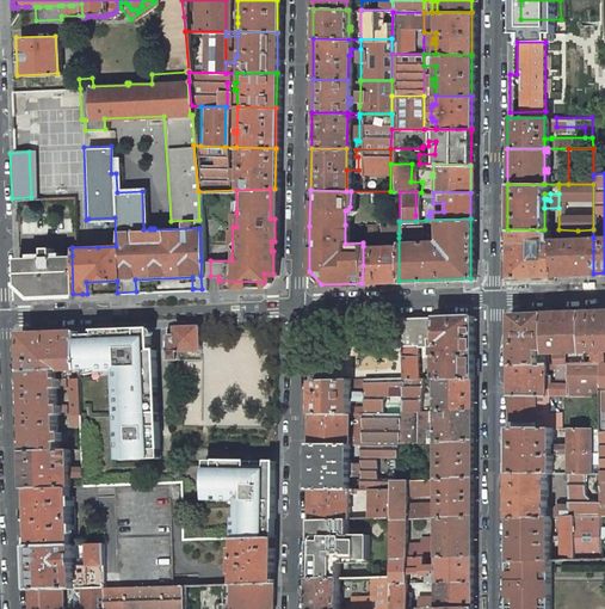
[(399,221),(377,222),(377,234),(399,233),(399,221)]
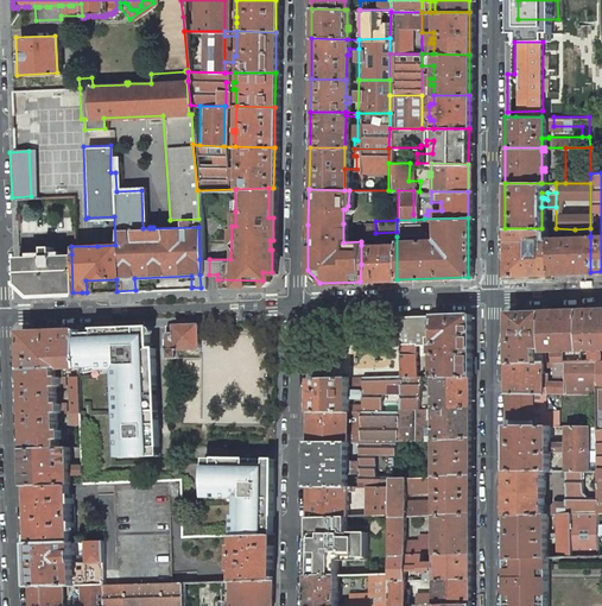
[(366,222),(361,222),(361,235),(371,237),(371,221),(367,221),(366,222)]
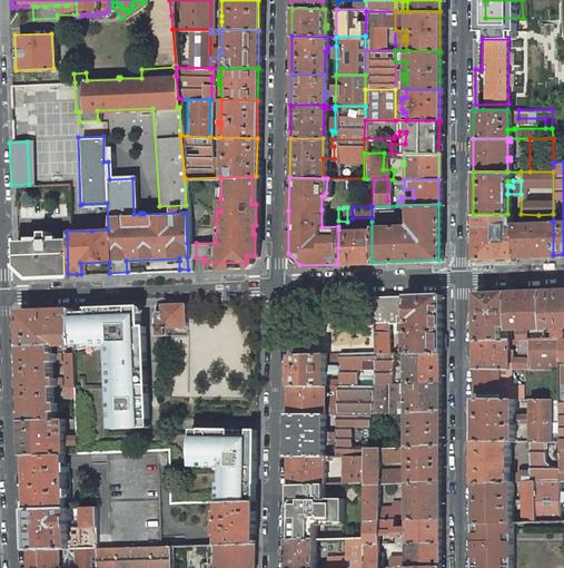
[(507,214),(473,214),(472,214),(472,258),(514,257),(513,228),(505,228),(505,225),(506,224),(507,224),(507,214)]
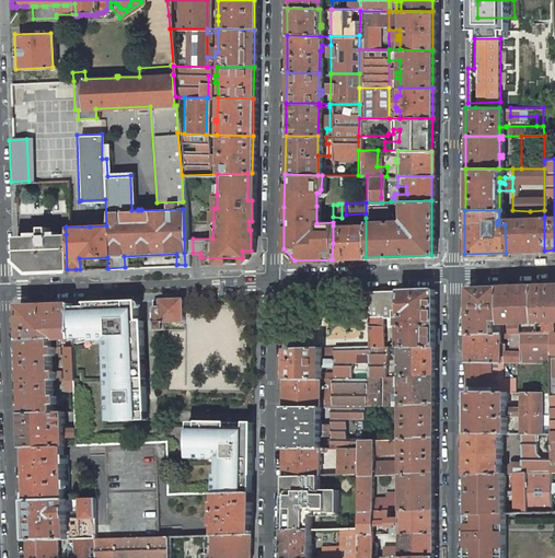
[(512,210),(505,210),(505,224),(506,253),(544,251),(544,218),(530,219),(530,211),(512,210)]
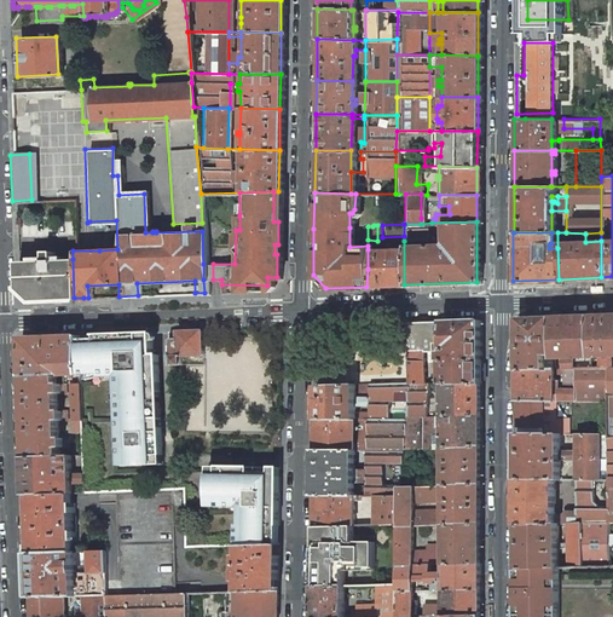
[(376,249),(368,249),(368,269),(366,287),(404,284),(404,241),(398,241),(398,248),(382,249),(382,246),(376,246),(376,249)]
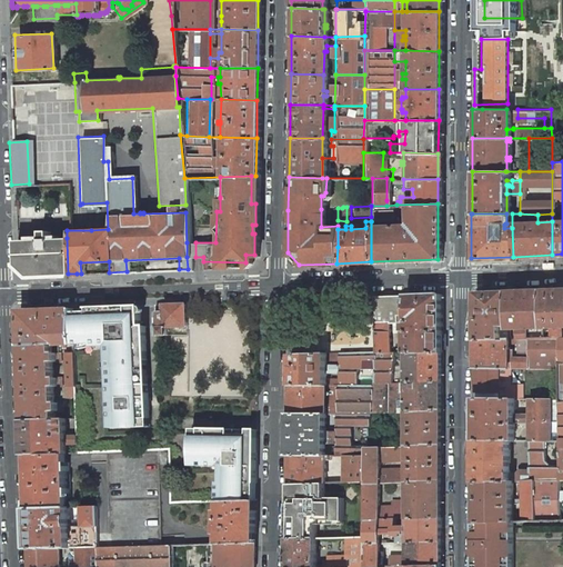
[(38,239),(12,239),(13,264),(26,276),(68,274),(67,238),(47,239),(46,231),(38,231),(38,239)]
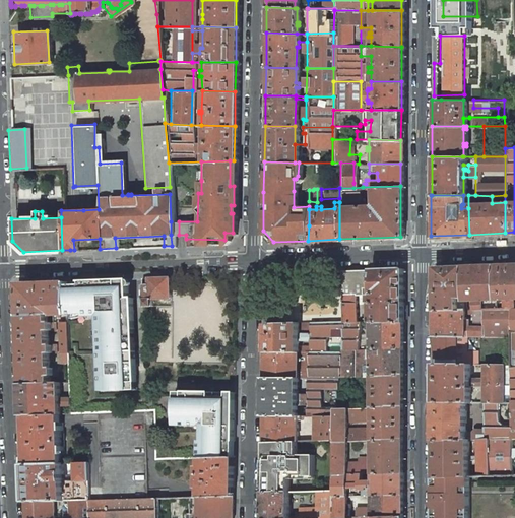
[(171,221),(171,235),(179,235),(179,221),(171,221)]
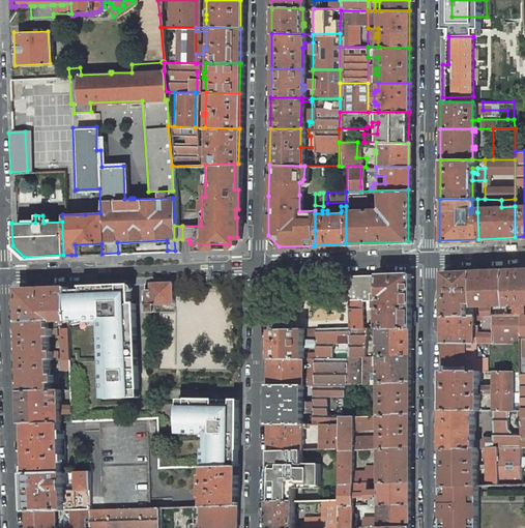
[(524,267),(500,269),(501,304),(524,302),(524,267)]
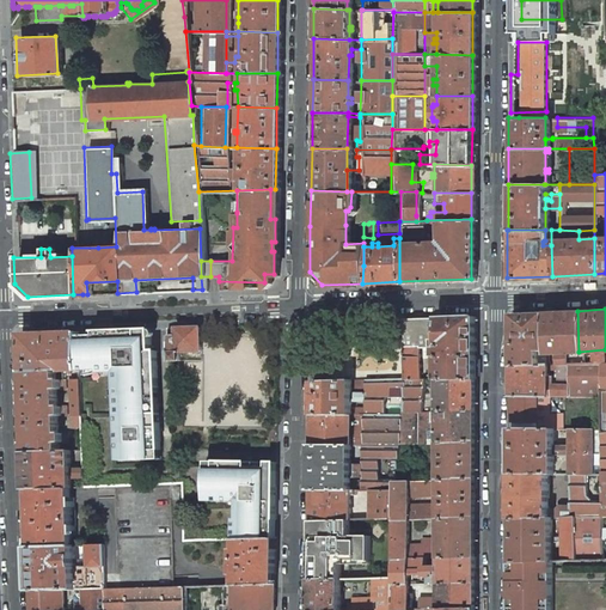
[(577,311),(540,312),(543,351),(543,352),(569,352),(569,363),(580,361),(579,352),(577,311)]
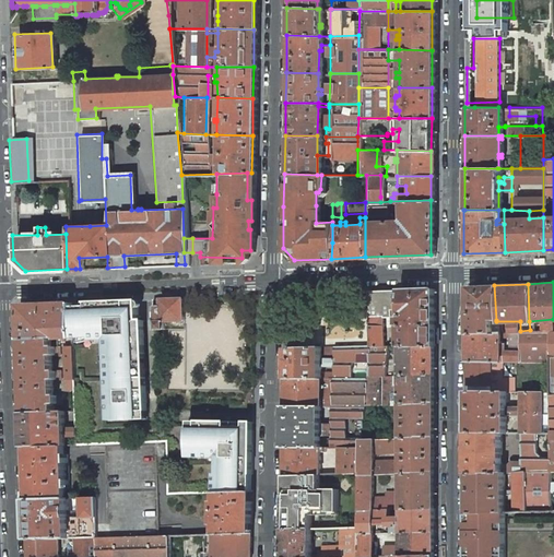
[(494,285),(463,286),(463,332),(487,332),(487,318),(491,318),(491,320),(496,320),(494,285)]
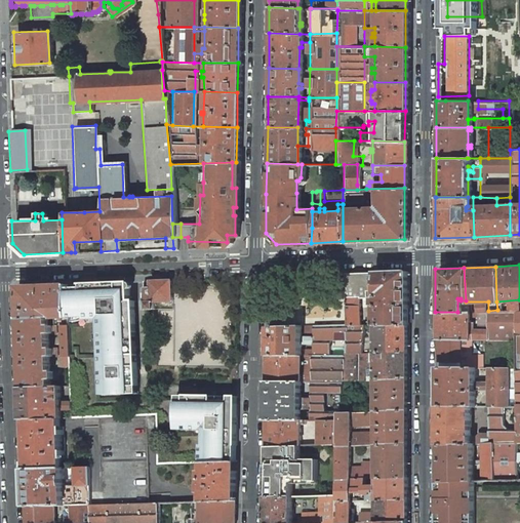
[(403,270),(371,271),(371,288),(371,296),(368,296),(368,303),(368,304),(368,307),(371,307),(370,323),(372,323),(404,324),(404,271),(403,270)]
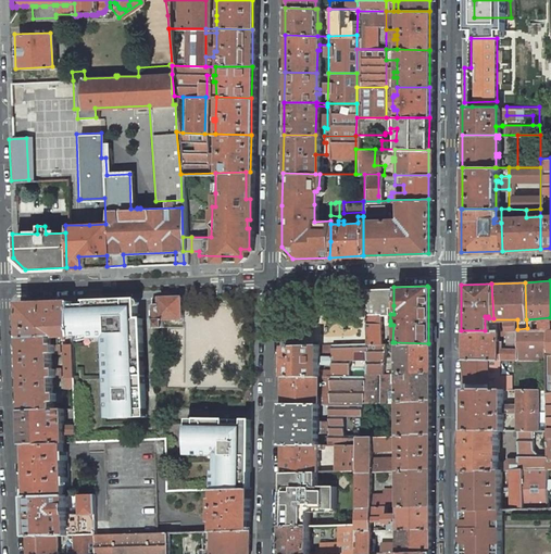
[(393,287),(362,288),(362,315),(376,315),(385,314),(385,306),(393,305),(393,287)]
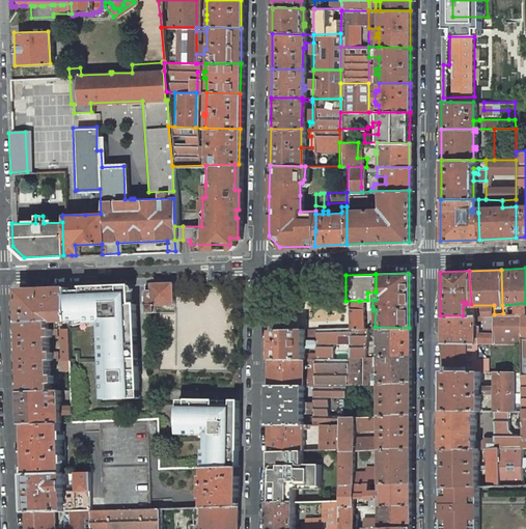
[(170,281),(141,283),(142,310),(150,310),(150,303),(170,303),(170,281)]
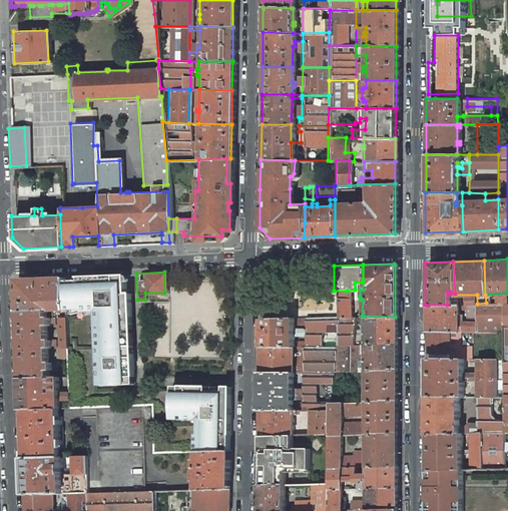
[(128,345),(126,292),(123,292),(123,274),(61,277),(63,308),(79,308),(79,310),(93,310),(94,346),(128,345)]
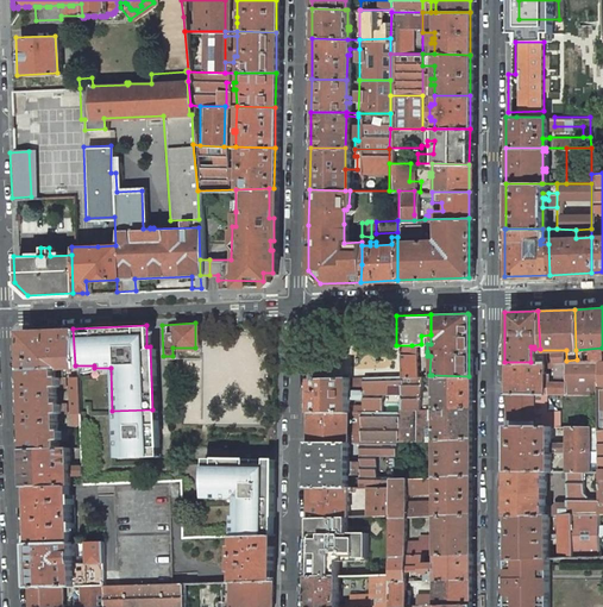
[(73,329),(17,331),(18,368),(51,365),(51,367),(57,367),(63,367),(63,369),(66,369),(66,365),(75,365),(73,329)]
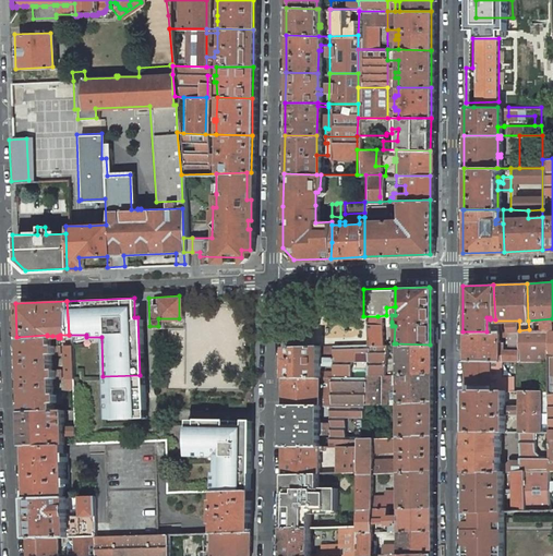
[(377,316),(363,316),(364,343),(379,343),(377,316)]
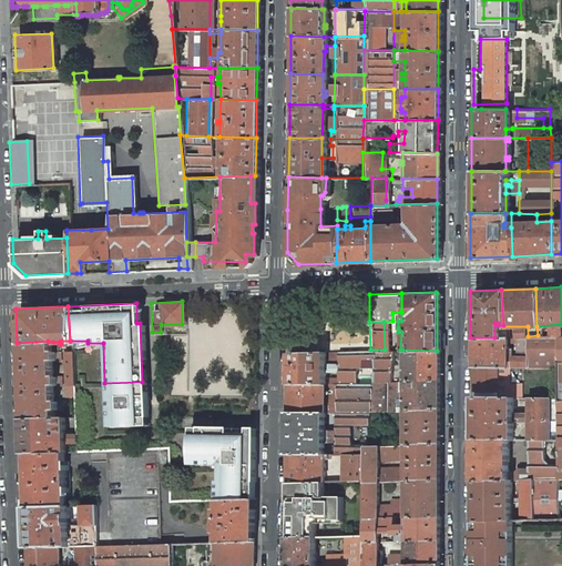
[(561,360),(561,334),(552,335),(552,361),(561,360)]
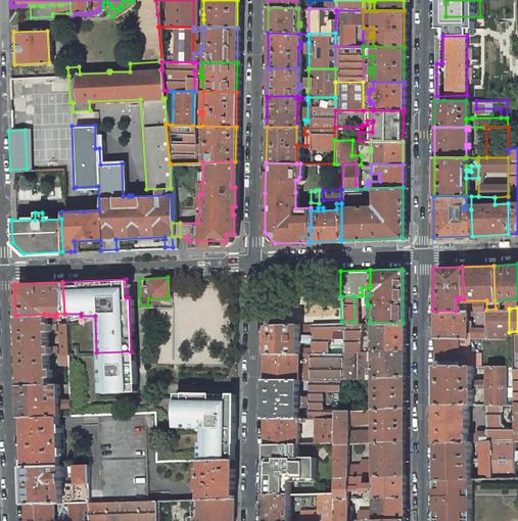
[(486,310),(481,310),(481,320),(482,328),(467,328),(467,336),(479,337),(510,336),(509,332),(509,309),(496,309),(486,310)]
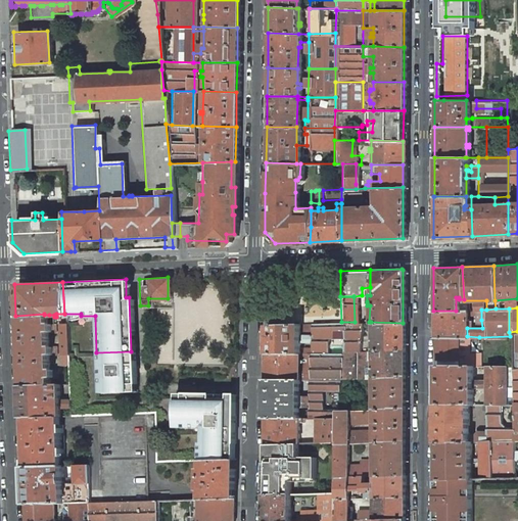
[(456,311),(433,311),(433,337),(466,336),(467,336),(467,328),(464,328),(465,316),(464,310),(462,310),(456,311)]
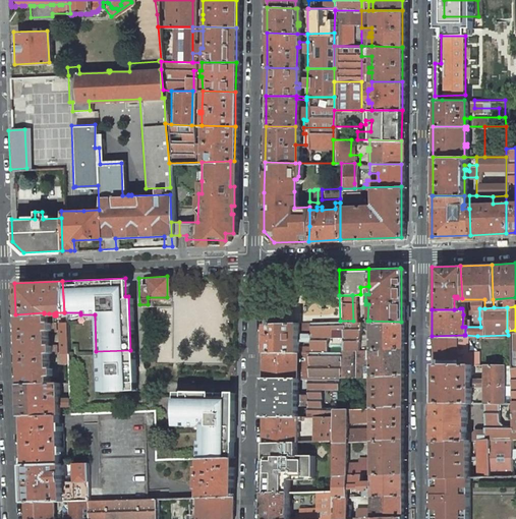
[(479,308),(462,308),(463,314),(470,313),(471,320),(479,319),(479,308)]
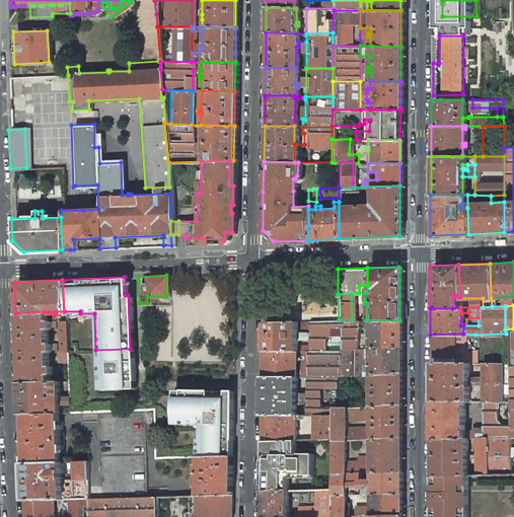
[(44,311),(15,313),(16,336),(45,335),(45,327),(48,327),(48,319),(47,319),(47,317),(44,317),(44,312),(44,311)]
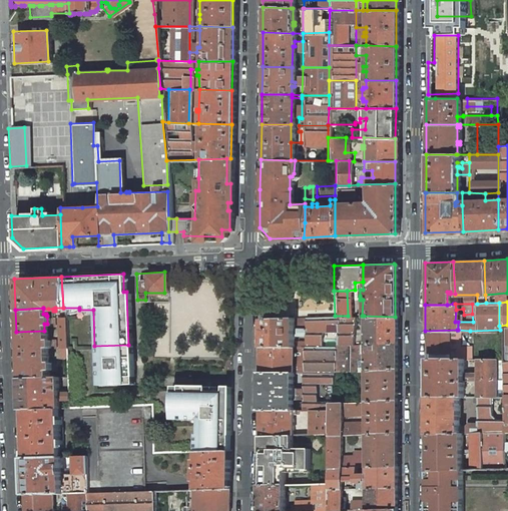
[(335,316),(302,317),(302,328),(298,328),(298,333),(299,335),(302,335),(302,341),(294,341),(294,346),(302,346),(333,345),(333,344),(335,316)]
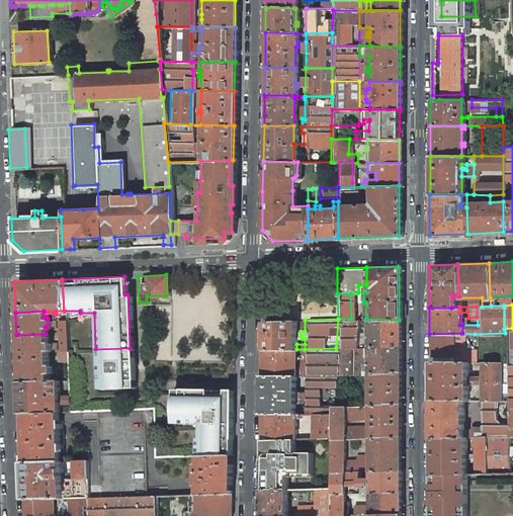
[(351,319),(338,319),(336,347),(353,347),(355,319),(351,319)]
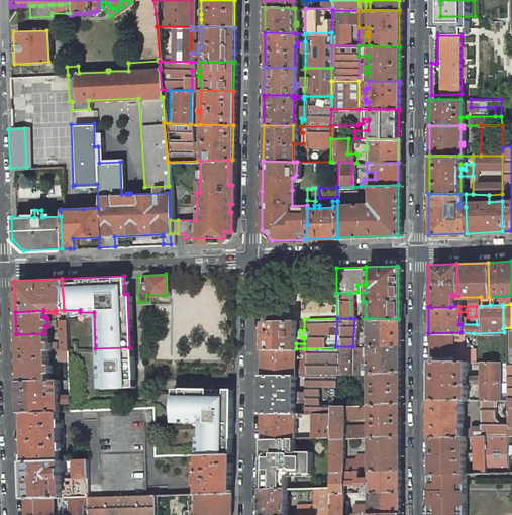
[(398,319),(367,318),(367,328),(365,328),(365,330),(367,330),(367,345),(398,345),(398,319)]
